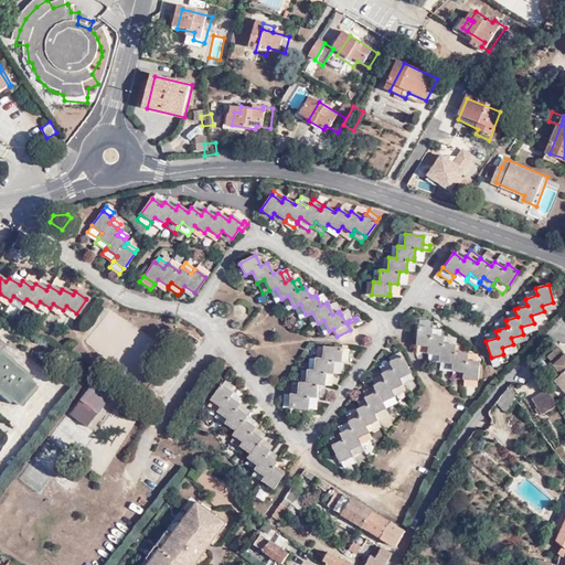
[(310,287),(306,289),(310,297),(315,296),(310,287)]
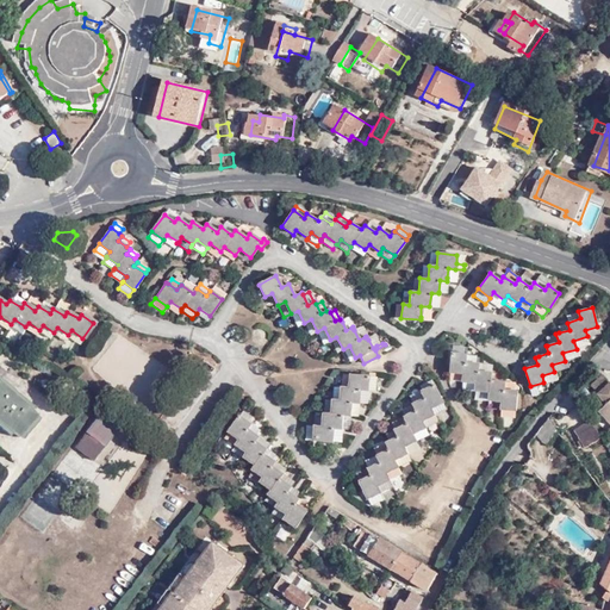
[(298,311),(291,313),(297,325),(304,323),(298,311)]
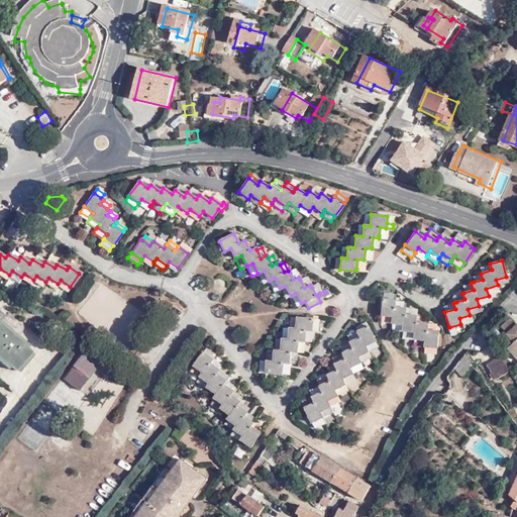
[(492,270),(490,264),(479,267),(481,274),(492,270)]
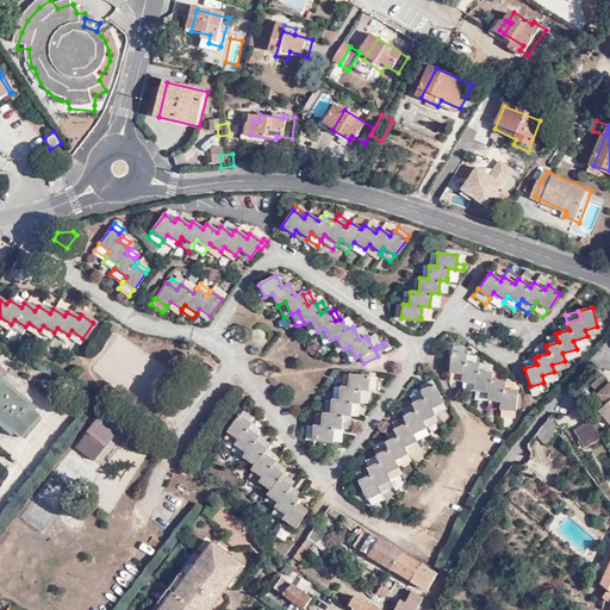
[(0,325),(6,330),(11,324),(0,317),(0,325)]
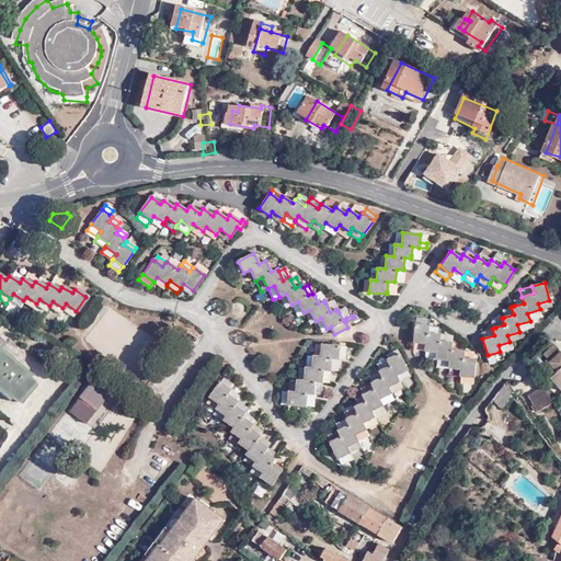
[(286,294),(279,297),(285,308),(292,305),(286,294)]
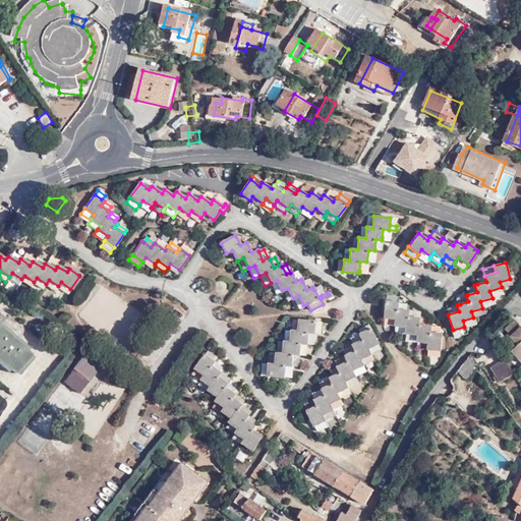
[(24,276),(21,279),(20,281),(30,287),(33,283),(34,282),(24,276)]
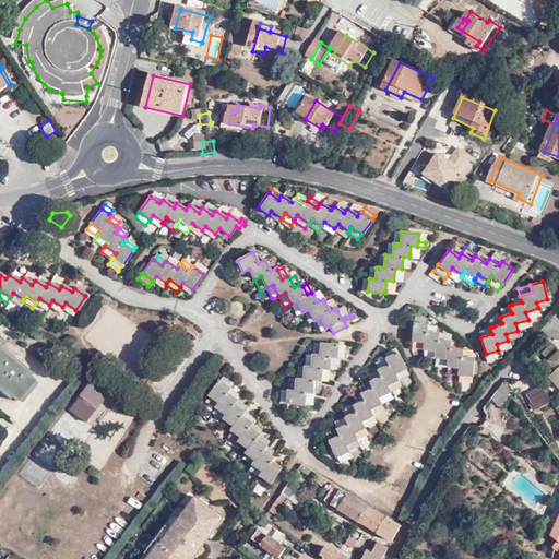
[(522,302),(520,296),(510,298),(512,305),(522,302)]
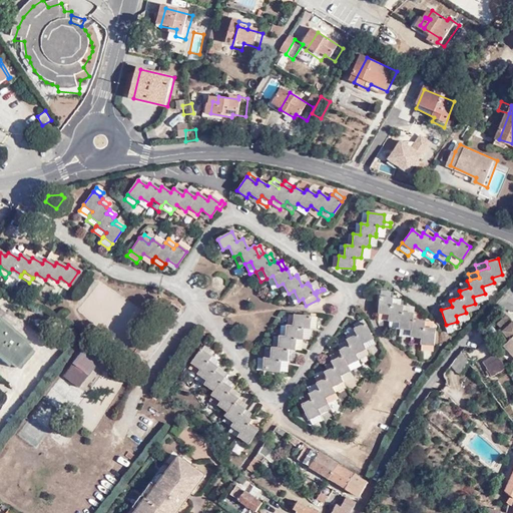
[(42,285),(44,281),(45,280),(36,274),(33,278),(32,279),(42,285)]
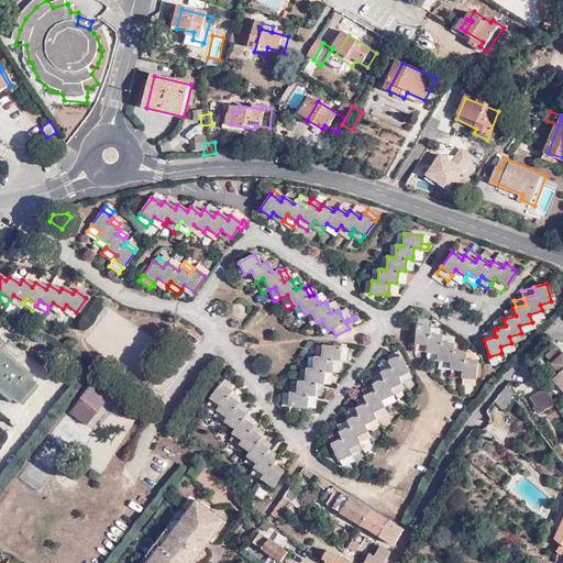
[(553,307),(551,301),(540,305),(542,310),(553,307)]
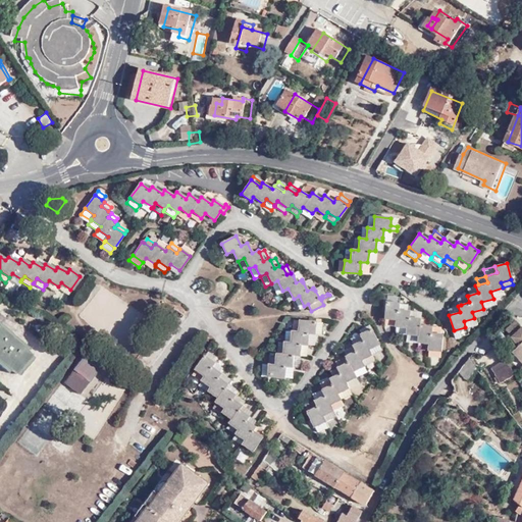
[(54,293),(57,289),(58,286),(49,280),(46,284),(45,285),(54,293)]
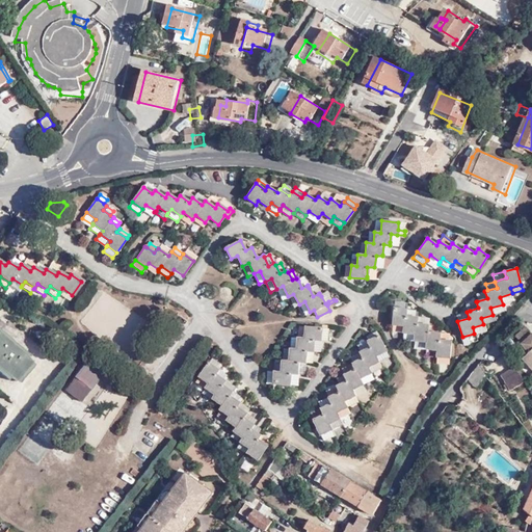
[(283,286),(276,289),(282,299),(288,296),(283,286)]
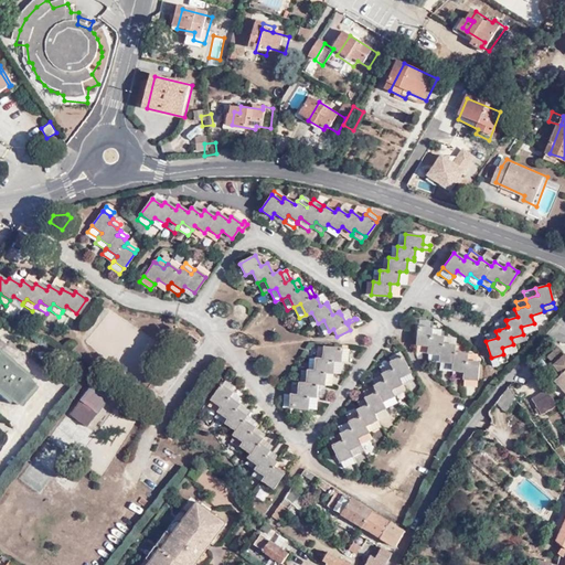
[(332,315),(338,312),(333,304),(328,306),(332,315)]
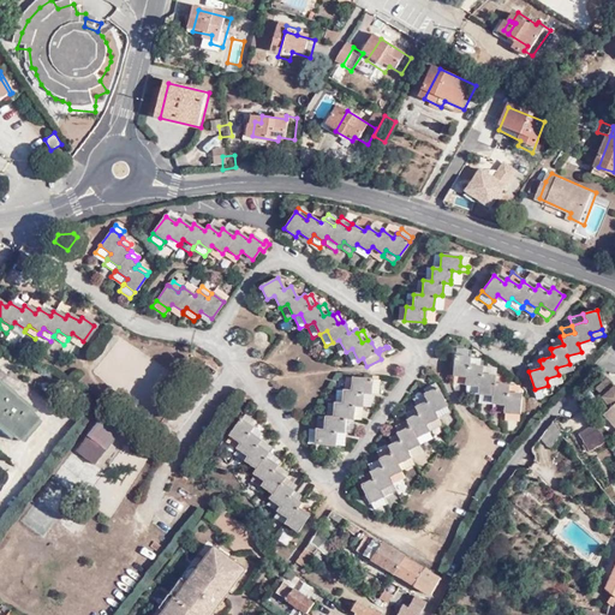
[(78,347),(83,341),(72,333),(69,338),(67,340),(78,347)]
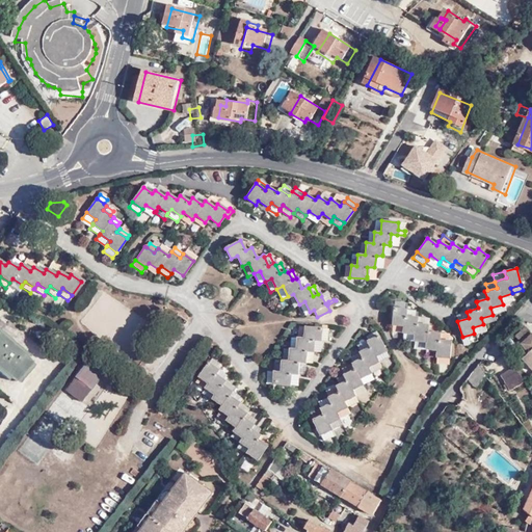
[(476,294),(477,301),(487,298),(484,291),(476,294)]
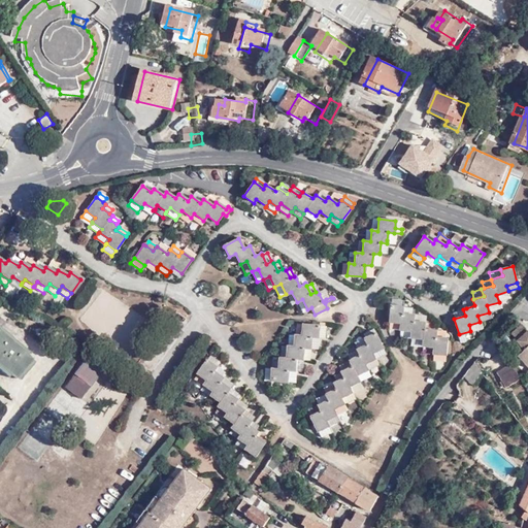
[(509,298),(508,291),(496,295),(499,302),(509,298)]
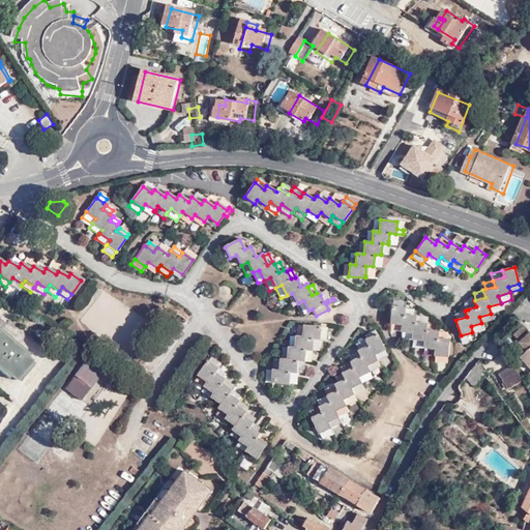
[(292,293),(287,295),(292,305),(298,303),(292,293)]
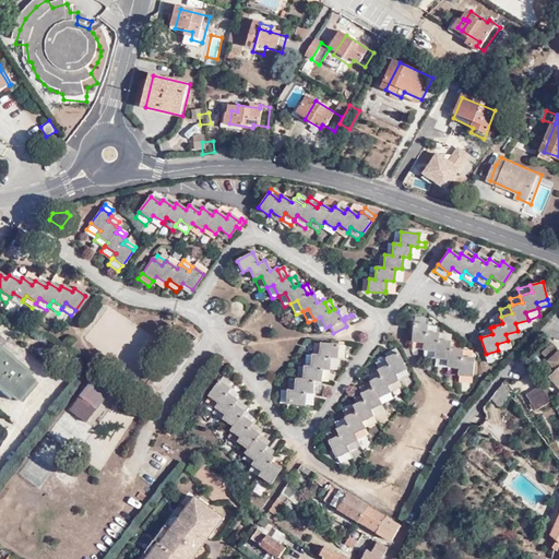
[(320,317),(314,320),(320,331),(325,328),(320,317)]
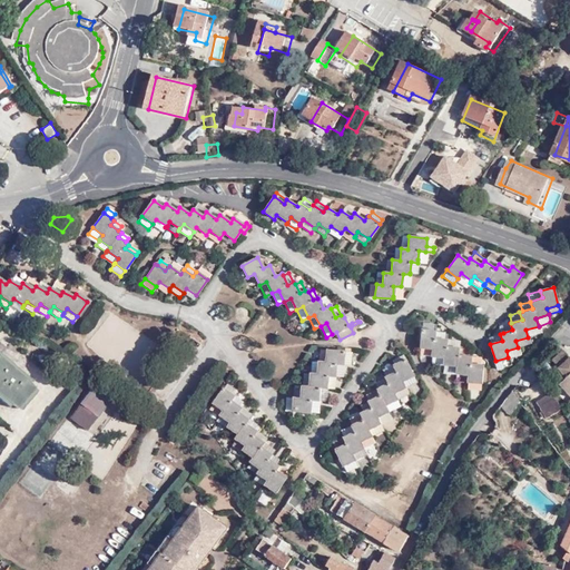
[(501,326),(503,333),(512,330),(510,323),(501,326)]
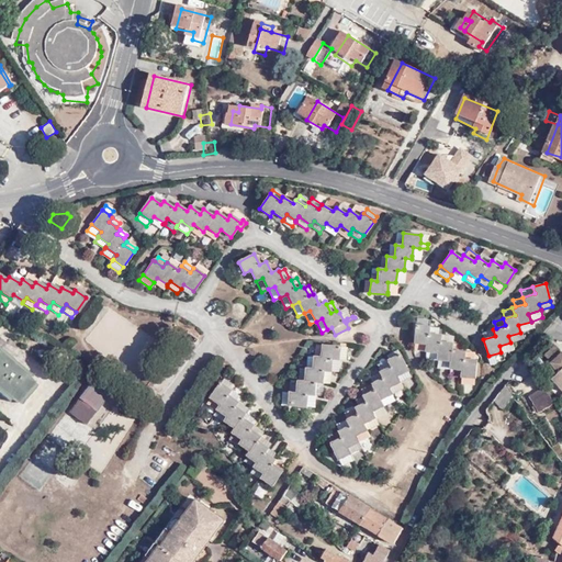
[(532,328),(531,322),(518,325),(520,333),(532,328)]
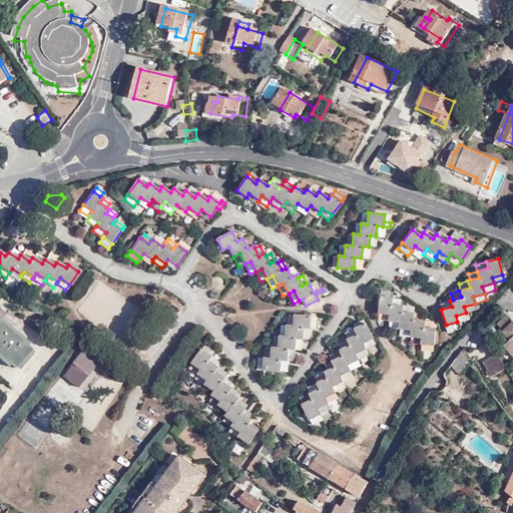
[(392,298),(389,298),(380,297),(378,313),(389,314),(389,321),(400,322),(399,328),(411,330),(410,336),(422,337),(421,344),(432,345),(434,329),(432,329),(423,327),(424,321),(412,320),(413,313),(402,312),(402,306),(400,305),(391,304),(392,298)]
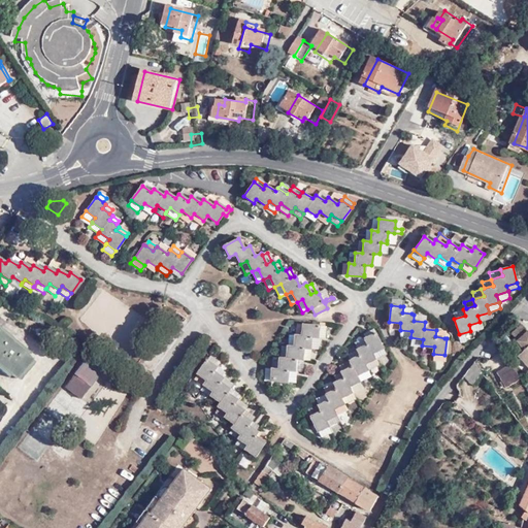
[(453,312),(454,319),(465,316),(463,309),(453,312)]
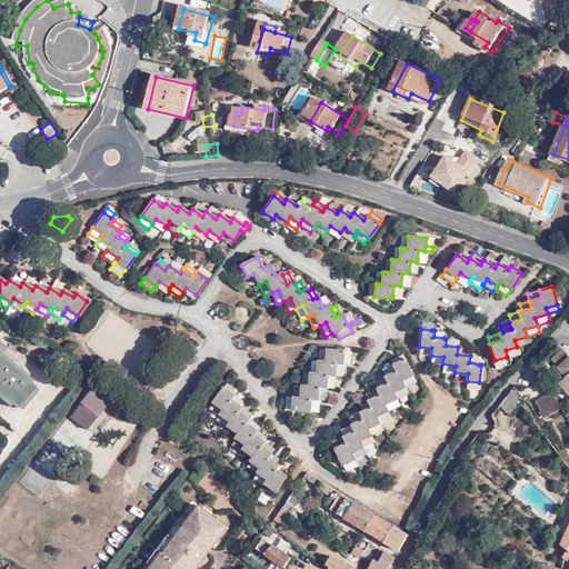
[(519,353),(517,347),(506,350),(507,357),(519,353)]
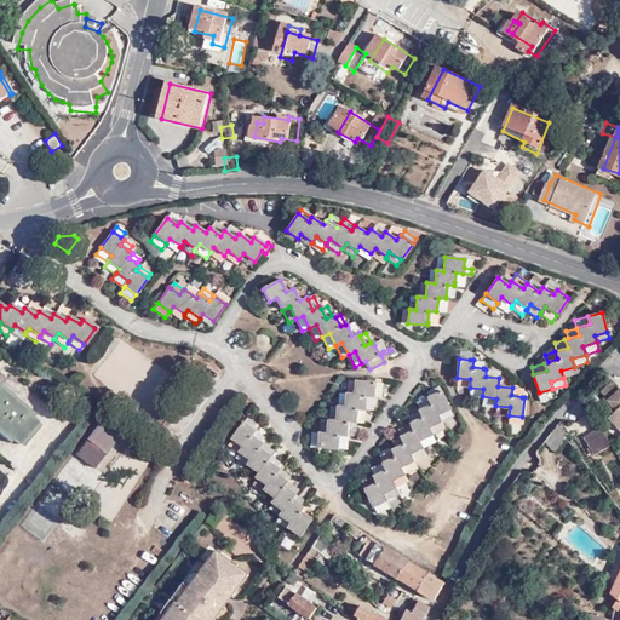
[(374,382),(355,380),(354,394),(345,394),(345,407),(337,407),(336,420),(328,419),(327,434),(319,432),(317,447),(338,448),(338,435),(346,435),(348,422),(356,423),(357,408),(365,409),(366,396),(373,396),(374,382)]
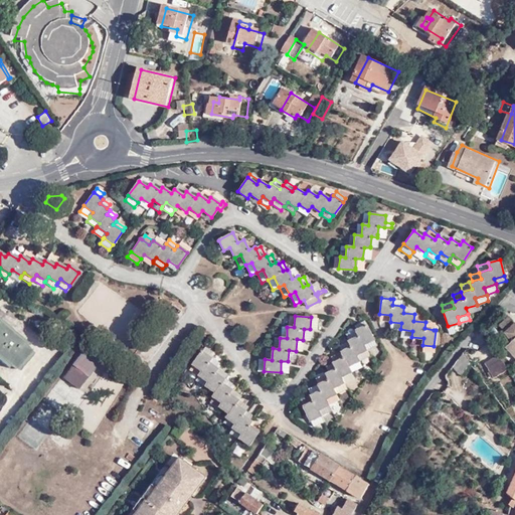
[(500,327),(507,334),(514,326),(514,322),(510,317),(500,327)]
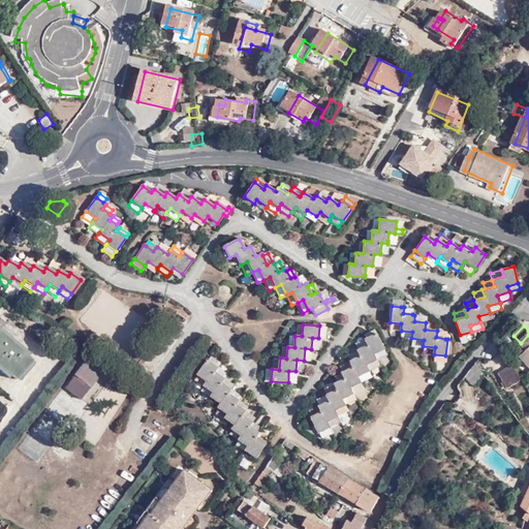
[(365,338),(376,333),(374,329),(363,334),(365,338)]
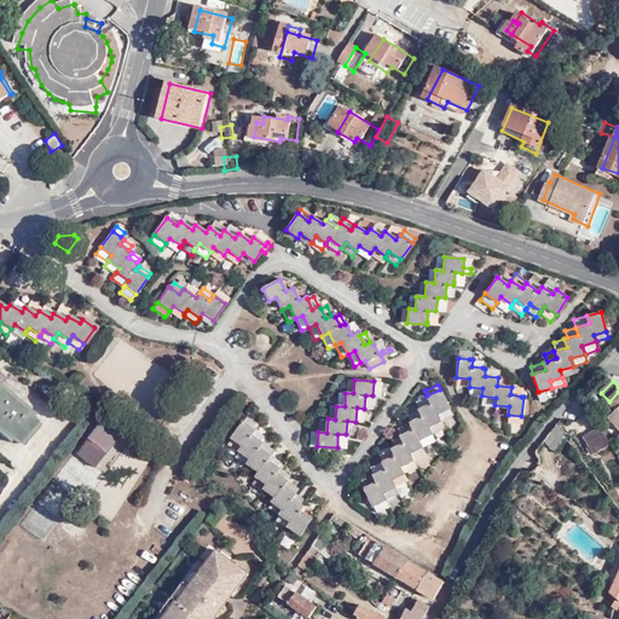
[(0,429),(16,444),(36,421),(0,388),(0,429)]
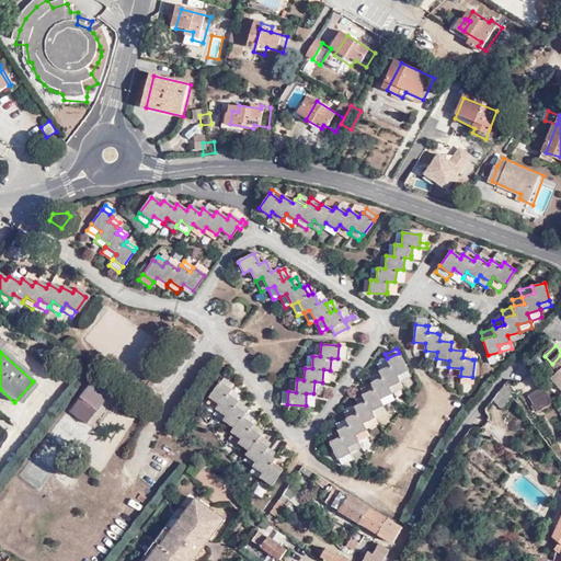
[(340,437),(329,442),(336,458),(350,453),(346,446),(357,441),(354,435),(365,430),(363,422),(374,418),(370,411),(381,404),(378,399),(389,393),(387,387),(398,381),(395,375),(407,369),(399,353),(387,358),(390,365),(378,370),(381,377),(370,382),(373,389),(362,395),(364,401),(353,405),(356,413),(345,419),(348,424),(340,428),(338,431),(340,437)]
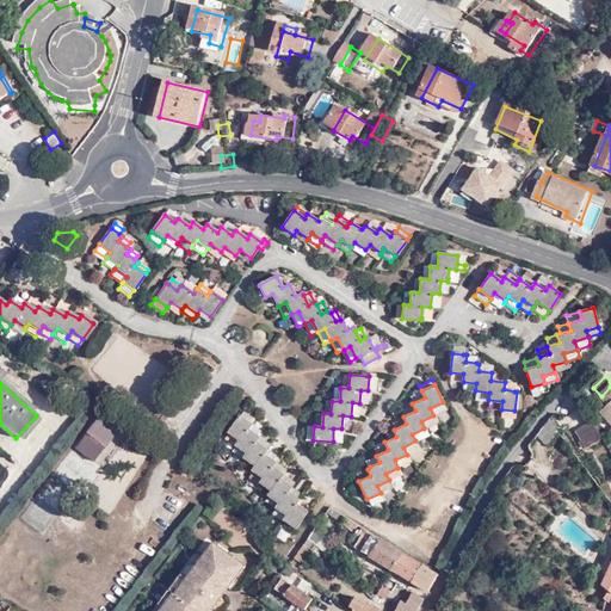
[(409,396),(412,403),(425,397),(421,390),(409,396)]
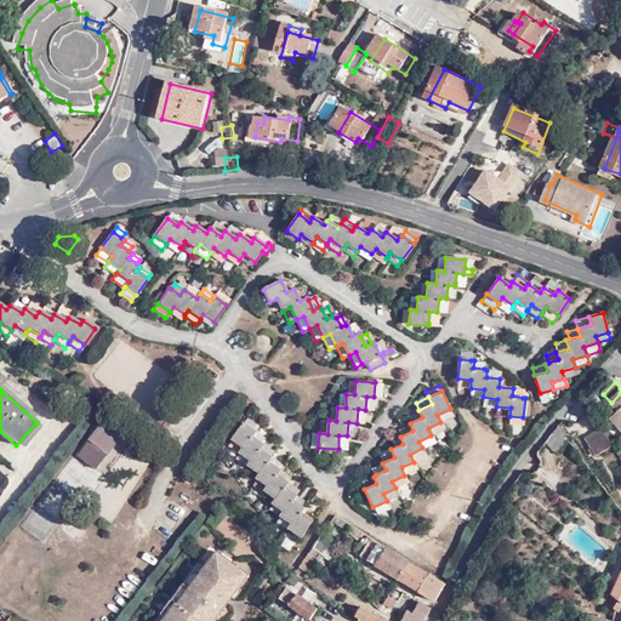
[(437,415),(440,422),(454,415),(450,409),(437,415)]
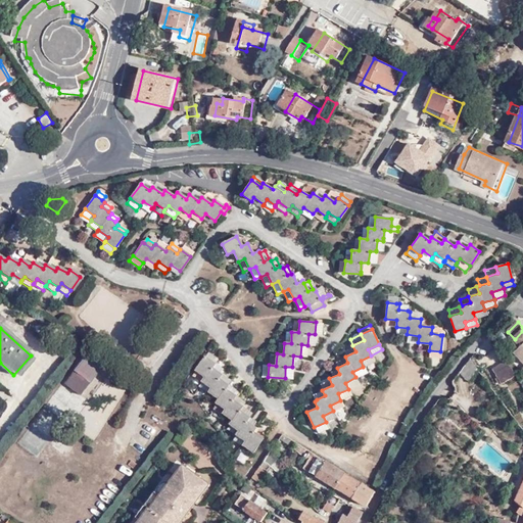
[(342,350),(345,357),(355,351),(352,345),(342,350)]
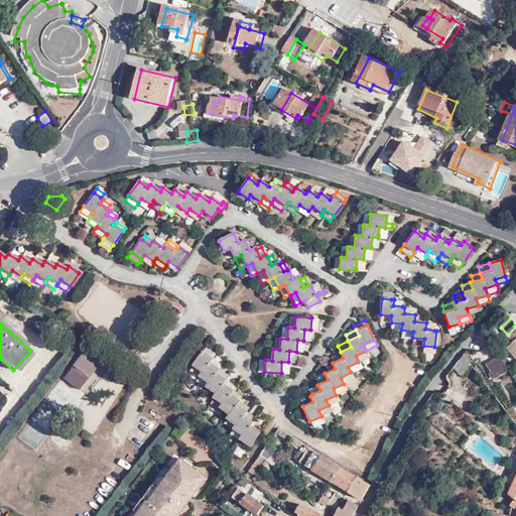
[(205,348),(202,351),(209,357),(212,353),(205,348)]
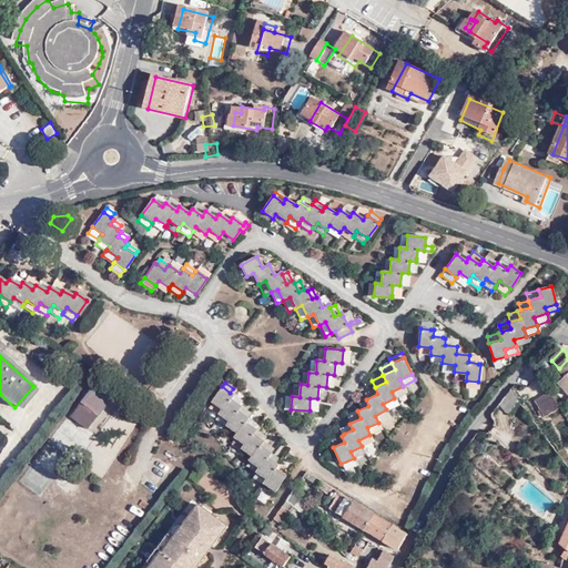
[(300,397),(301,384),(292,384),(291,396),(292,396),(300,397)]
